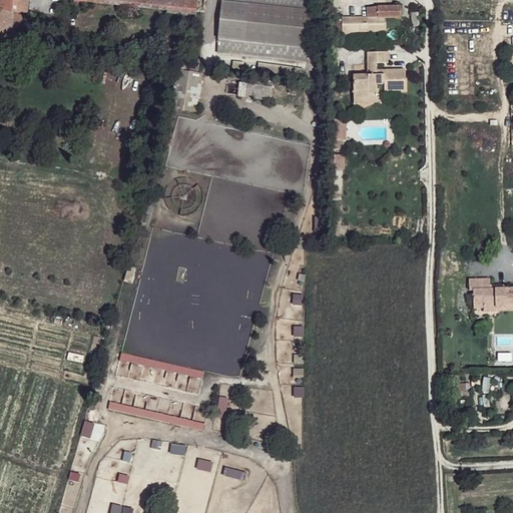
[(28,0),(0,0),(0,11),(28,13),(28,0)]
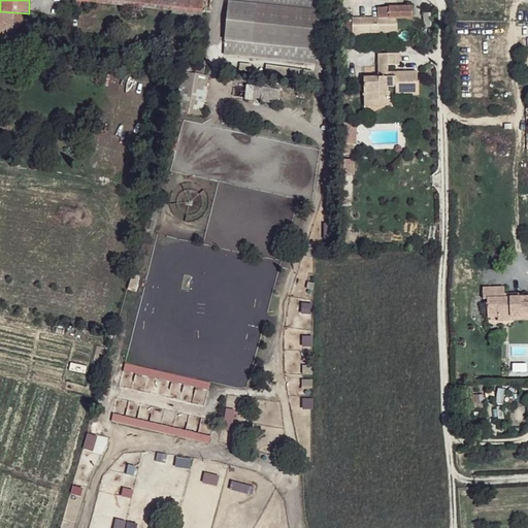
[(79,0),(203,12),(204,0),(79,0)]
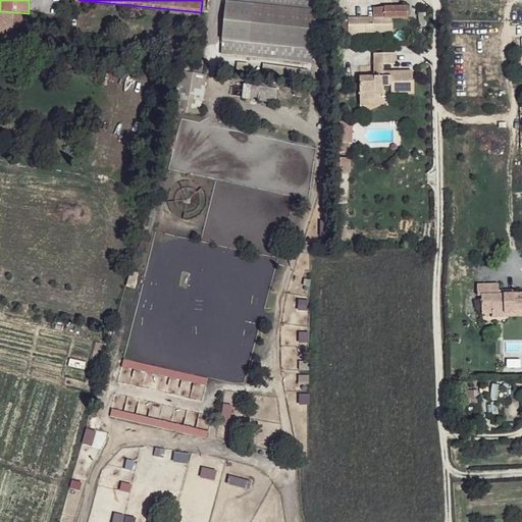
[(266,0),(219,0),(217,55),(263,59),(266,7),(266,0)]
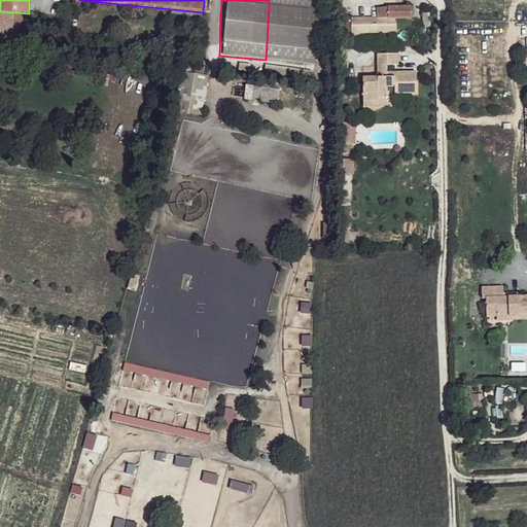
[(318,0),(273,0),(270,59),(312,64),(318,0)]
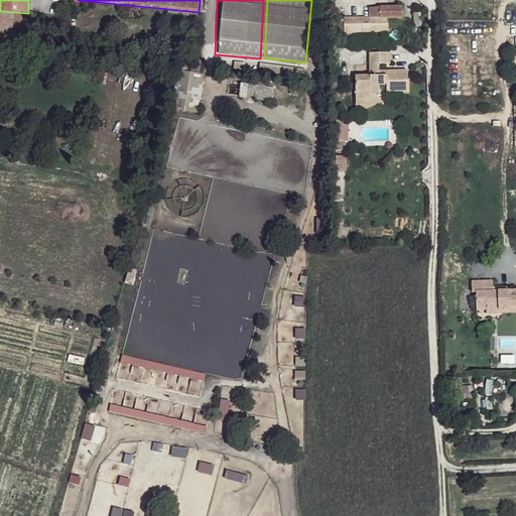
[(393,17),(393,7),(372,8),(372,17),(344,17),(344,23),(338,23),(338,32),(388,31),(388,17),(393,17)]
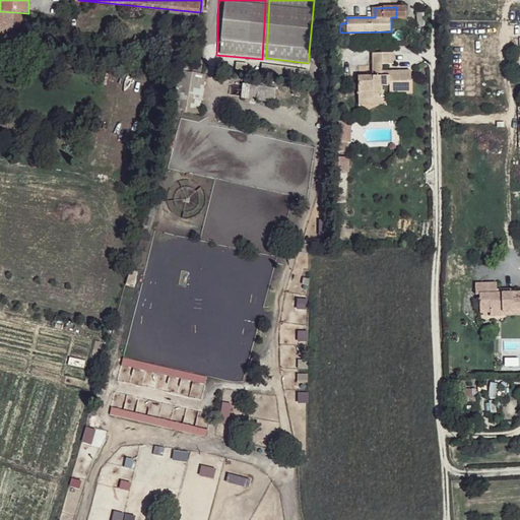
[(405,7),(396,7),(396,17),(405,17),(405,7)]
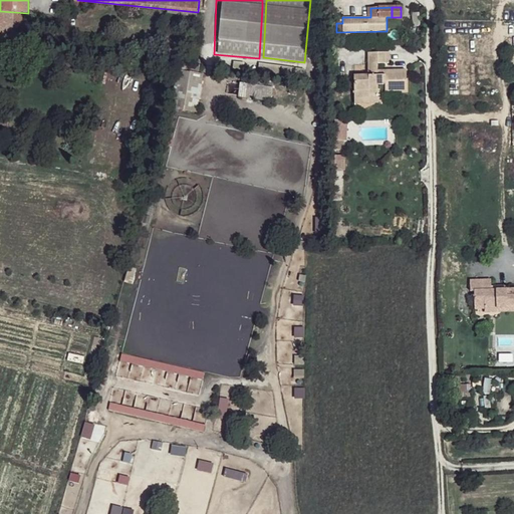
[(0,42),(19,44),(26,38),(27,26),(28,13),(0,11),(0,42)]
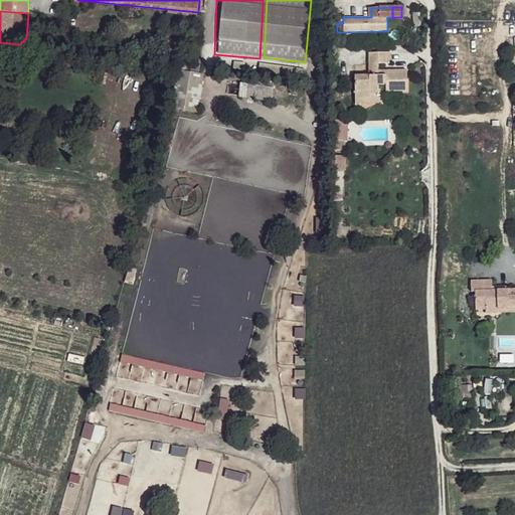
[(386,63),(386,52),(369,52),(369,75),(354,75),(354,98),(369,98),(370,96),(377,96),(377,83),(385,84),(385,90),(406,90),(406,70),(385,70),(385,75),(377,75),(377,69),(377,63),(386,63)]
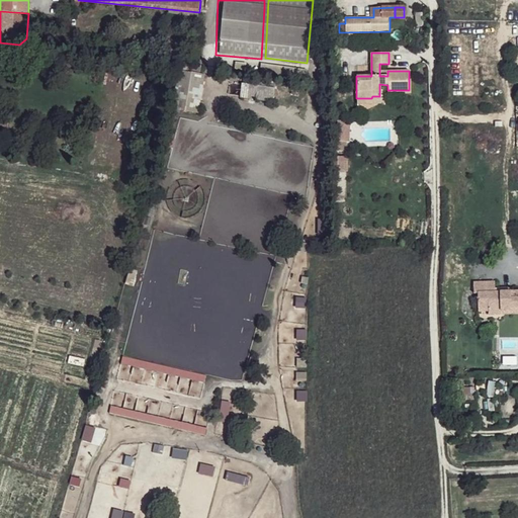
[(163,106),(170,65),(166,65),(161,105),(163,106)]
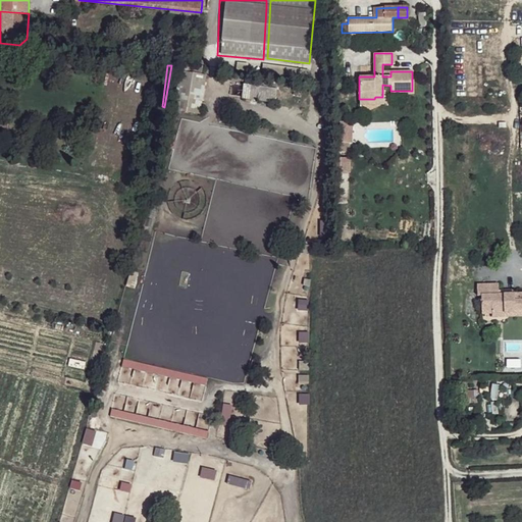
[(227,91),(260,96),(261,85),(228,82),(227,91)]
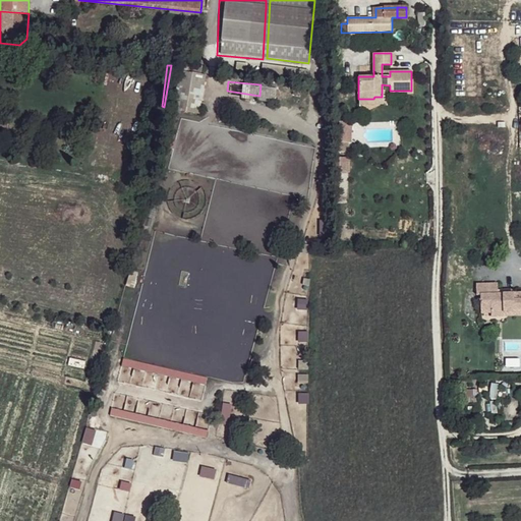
[(275,89),(266,87),(266,88),(264,96),(273,97),(275,89)]
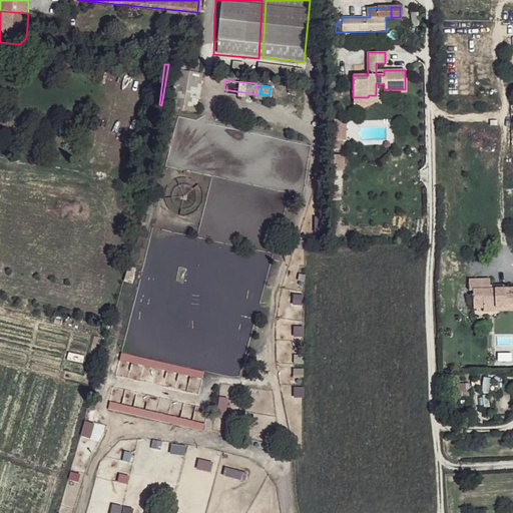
[(8,118),(0,115),(0,123),(6,125),(8,118)]
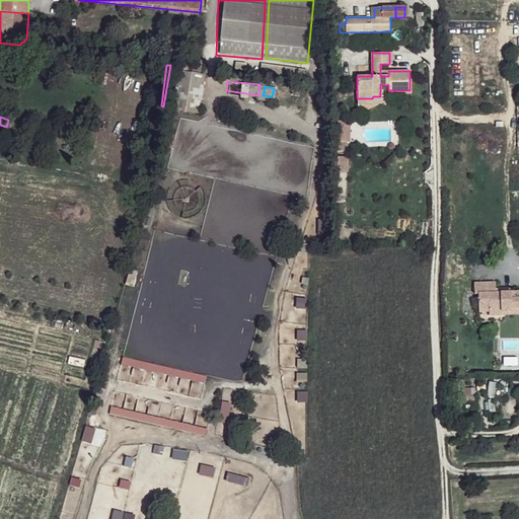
[(518,308),(518,292),(496,294),(495,284),(474,285),(474,295),(478,295),(479,313),(488,313),(489,316),(502,315),(502,312),(511,312),(511,309),(518,308)]
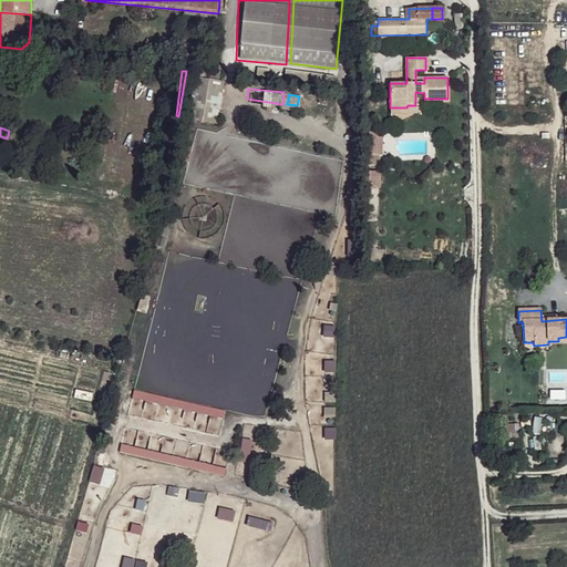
[(223,418),(225,409),(134,392),(133,401),(223,418)]
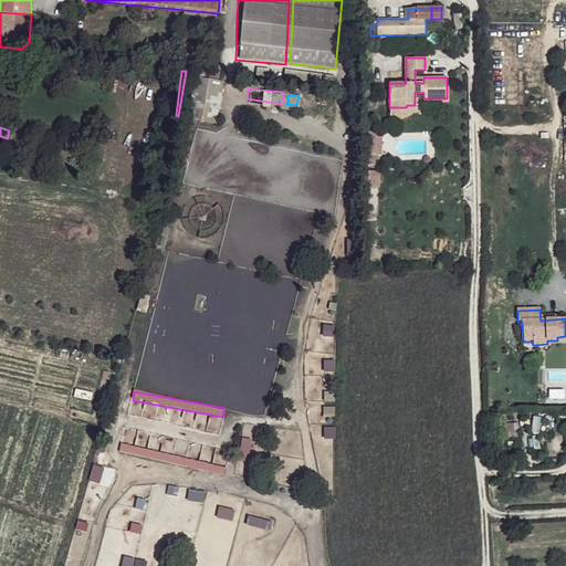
[(248,459),(252,440),(242,438),(238,457),(248,459)]
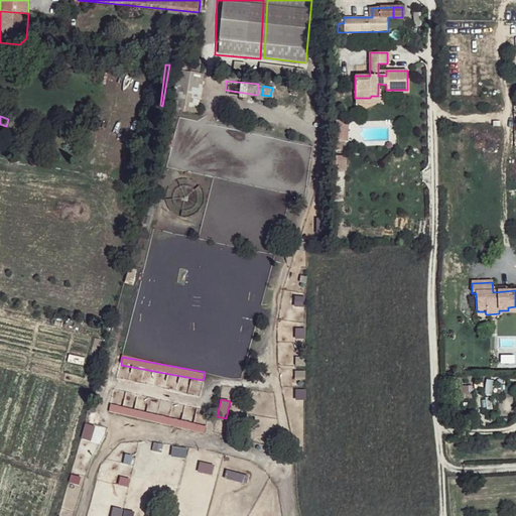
[(207,426),(111,404),(109,412),(205,435),(207,426)]
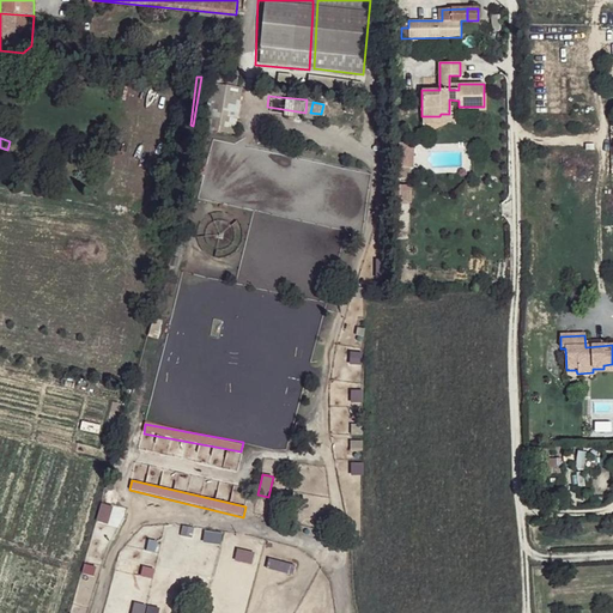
[(293,574),(295,564),(278,560),(275,571),(293,574)]
